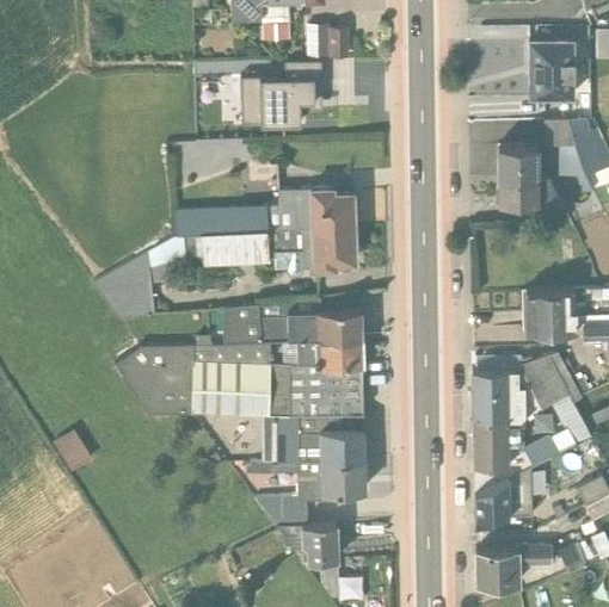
[(289,5),(325,2),(325,0),(192,0),(194,4),(207,4),(207,0),(231,0),(232,22),(262,22),(263,25),(289,24),(289,5)]
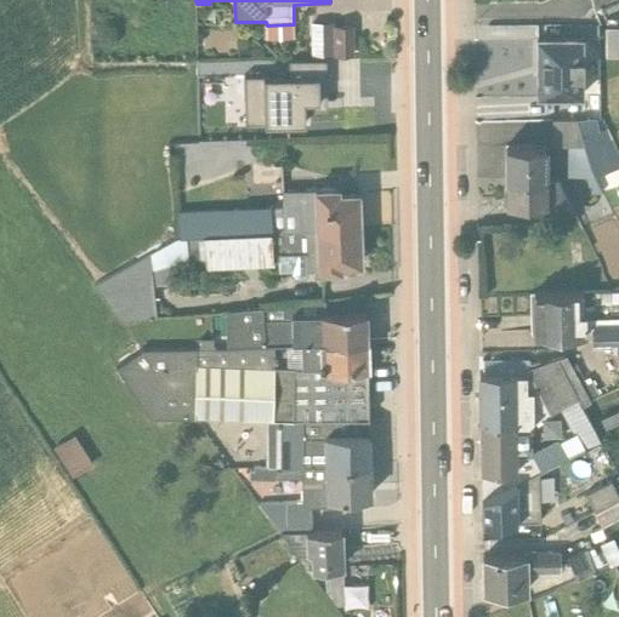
[(313,60),(355,60),(355,29),(335,29),(335,27),(312,27),(313,60)]
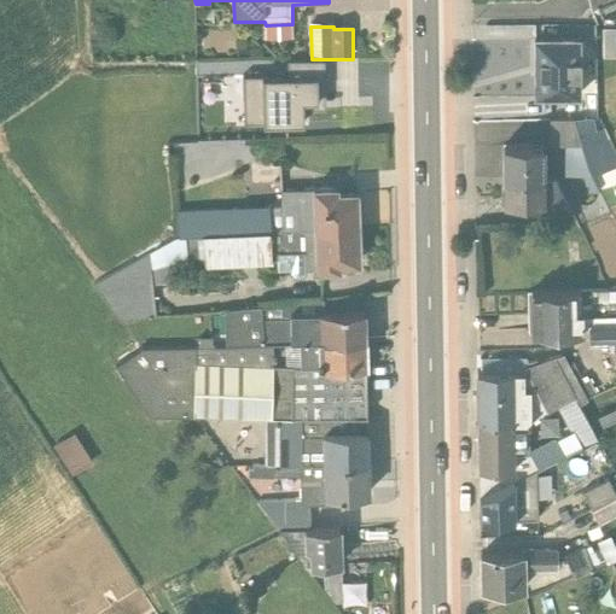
[(534,44),(535,104),(582,104),(581,44),(534,44)]
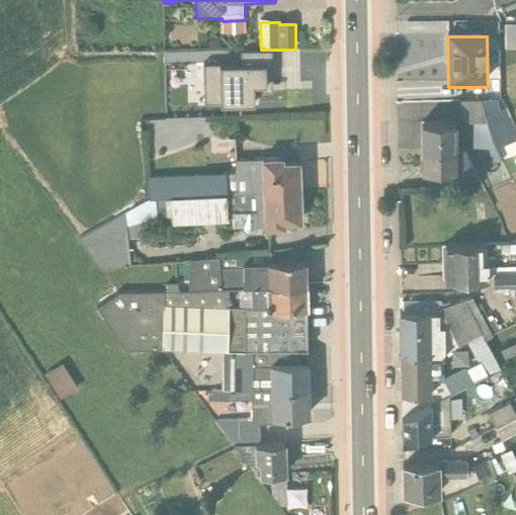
[(204,67),(205,89),(221,89),(222,106),(255,106),(255,95),(273,94),(273,66),(272,53),(241,53),(242,66),(204,67)]
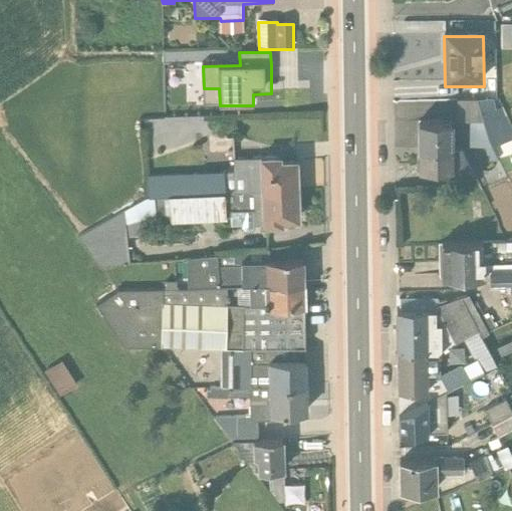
[(493,99),(477,103),(484,117),(494,154),(511,146),(511,136),(502,111),(497,113),(493,99)]
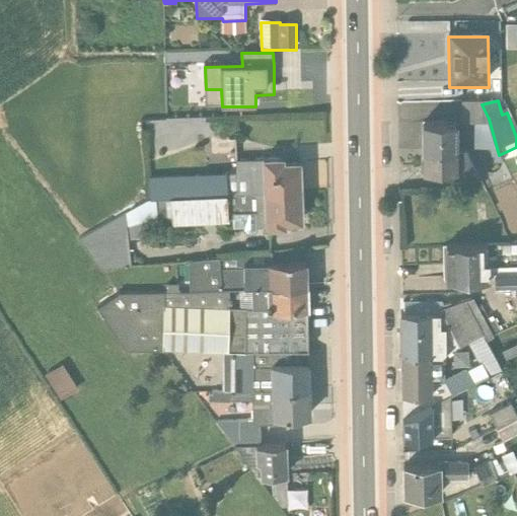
[(489,153),(496,168),(504,167),(499,156),(482,104),(463,104),(463,127),(474,127),(475,153),(489,153)]
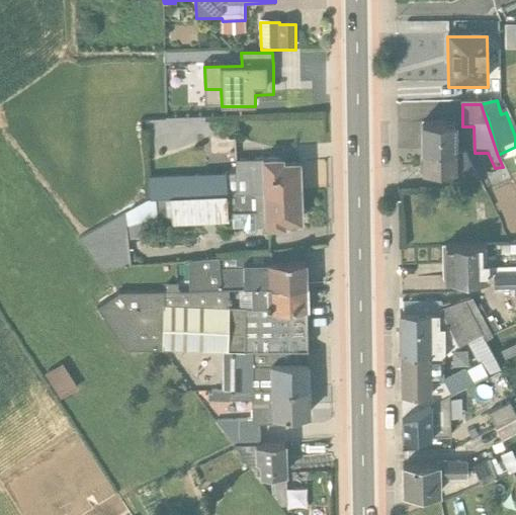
[(456,126),(423,126),(423,154),(461,153),(461,138),(457,138),(456,126)]
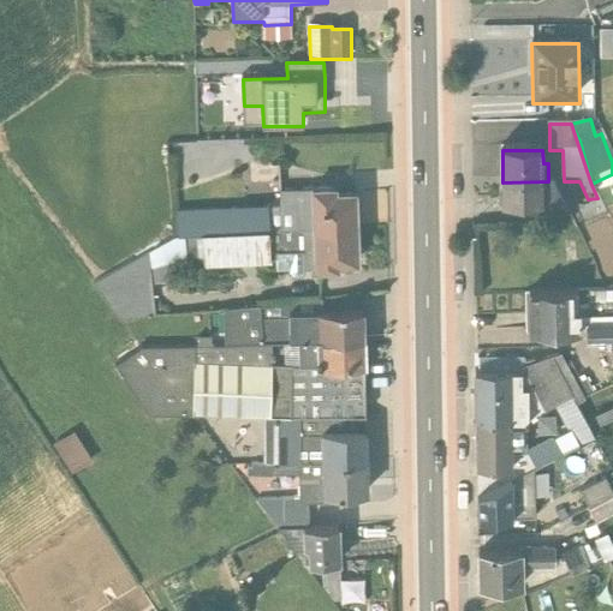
[(279,167),(250,168),(250,186),(273,186),(275,234),(357,231),(357,225),(358,223),(356,208),(356,196),(335,196),(335,191),(280,192),(279,167)]
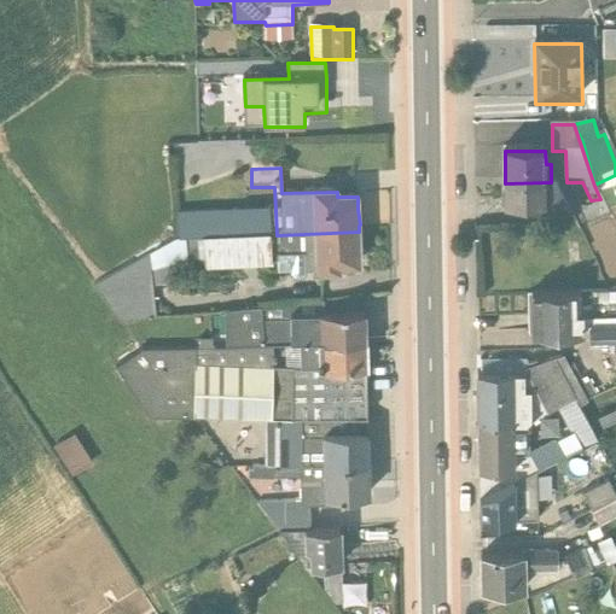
[(542,210),(568,209),(553,182),(505,183),(506,210),(523,210),(524,215),(542,215),(542,210)]
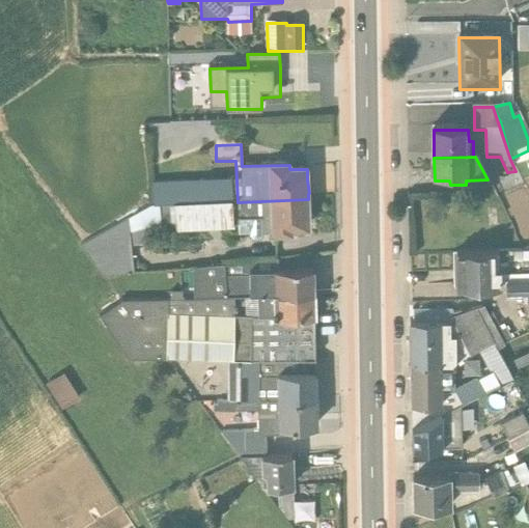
[(232,179),(168,184),(169,195),(199,194),(199,204),(233,202),(232,179)]
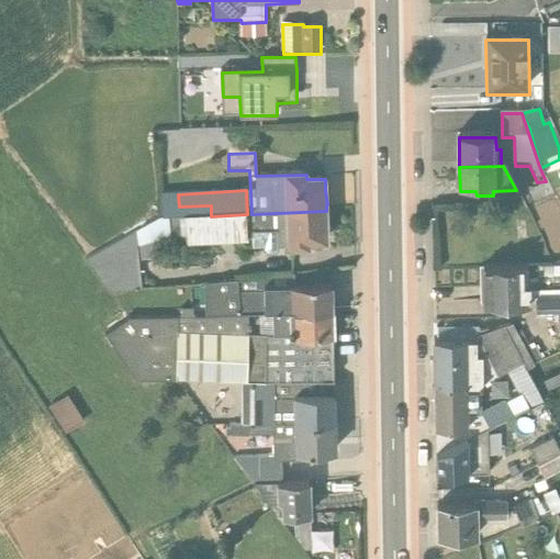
[(327,242),(327,241),(327,225),(331,222),(331,215),(327,214),(326,211),(252,214),(247,214),(211,216),(161,219),(88,261),(111,294),(142,291),(143,290),(138,249),(171,238),(187,237),(187,244),(188,245),(247,242),(248,241),(248,238),(253,238),(253,248),(254,249),(265,249),(265,252),(269,256),(275,256),(279,252),(279,248),(287,248),(288,250),(311,249),(312,248),(312,242),(327,242)]
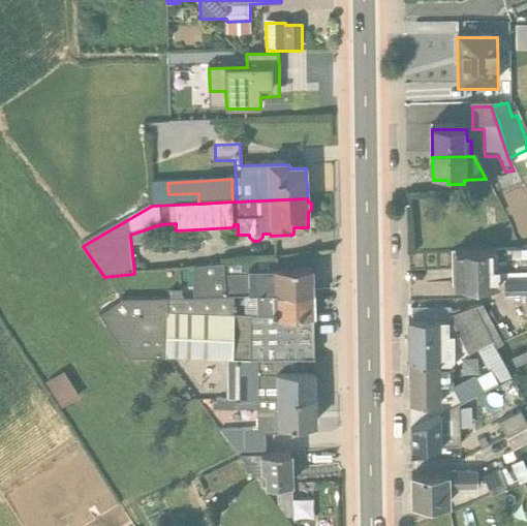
[(521,261),(526,260),(526,252),(507,253),(506,261),(512,263),(512,267),(520,267),(521,261)]
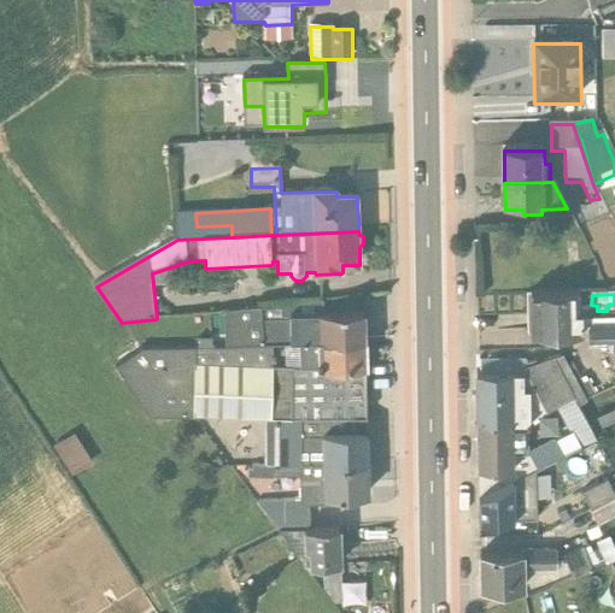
[(580,295),(532,296),(533,336),(590,335),(590,347),(614,346),(614,320),(581,322),(580,295)]
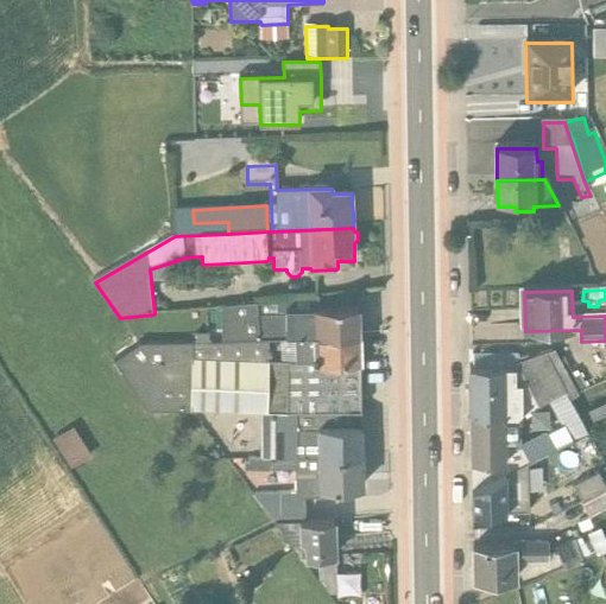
[(222,342),(363,336),(361,309),(321,309),(320,299),(221,307),(222,342)]
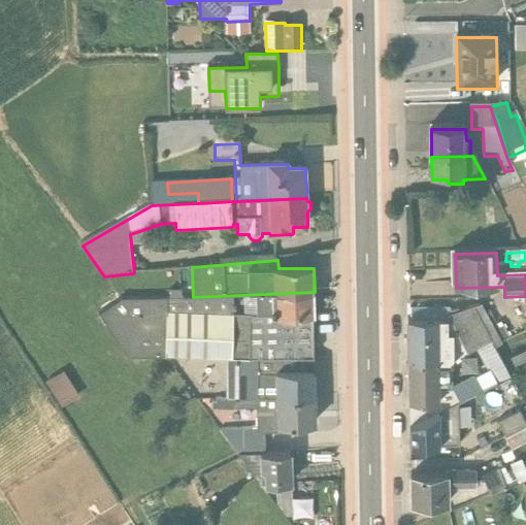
[(129,358),(314,358),(314,316),(315,316),(315,314),(235,314),(233,296),(122,300),(114,291),(94,306),(100,315),(100,317),(129,358)]
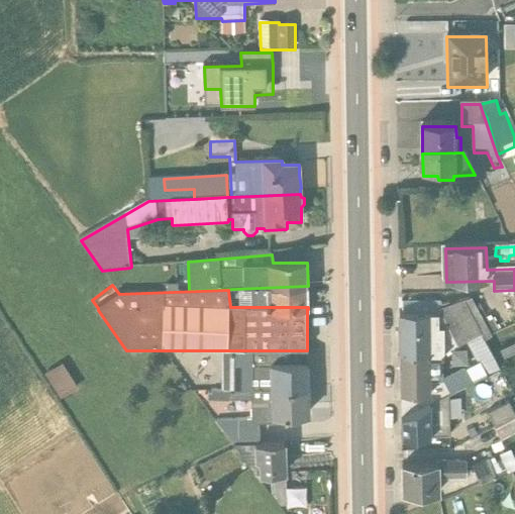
[(239,306),(308,307),(308,286),(239,290),(239,306)]
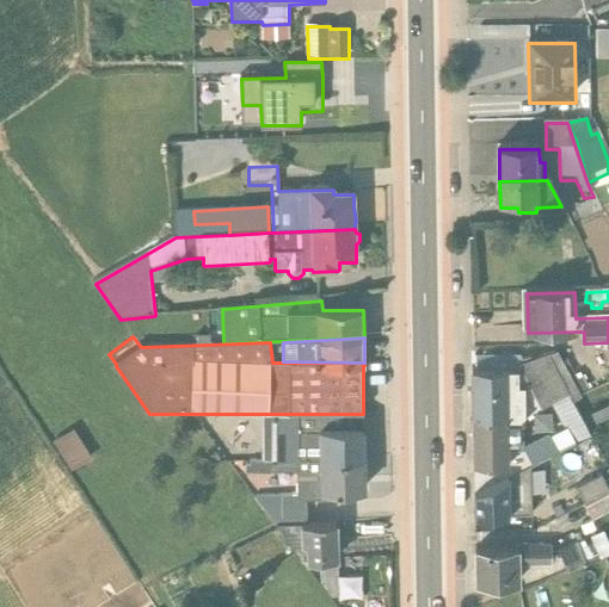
[(558,353),(548,355),(574,403),(590,391),(582,377),(577,379),(567,360),(563,363),(558,353)]
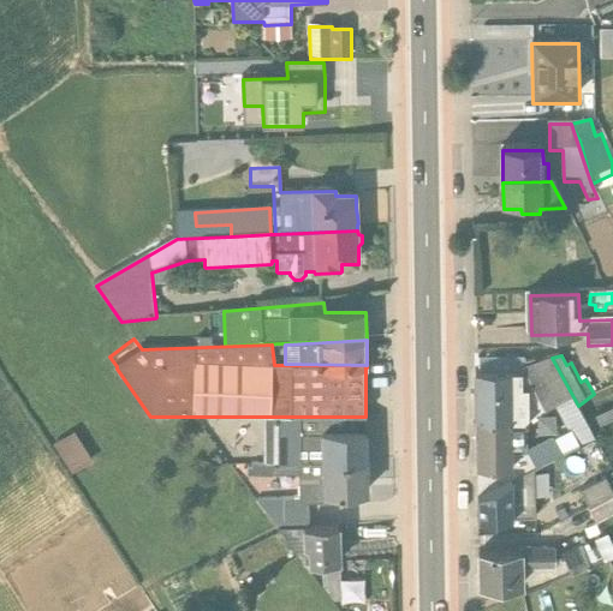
[(476,373),(477,421),(524,423),(572,396),(552,358),(535,363),(534,359),(478,360),(478,373),(476,373)]
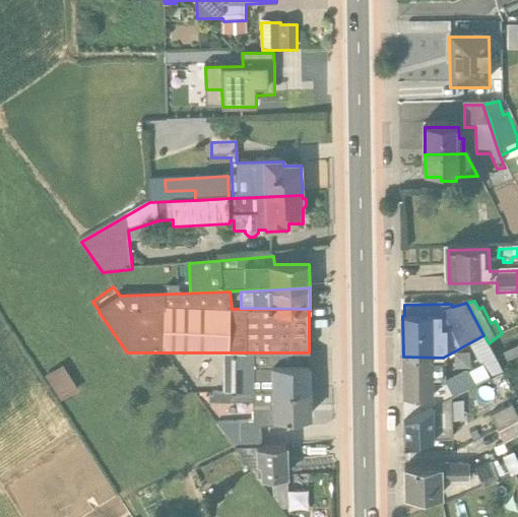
[(403,357),(404,422),(503,371),(483,335),(468,344),(478,365),(446,382),(446,384),(441,384),(441,380),(445,380),(446,379),(443,379),(443,378),(446,378),(446,363),(443,363),(443,358),(403,357)]
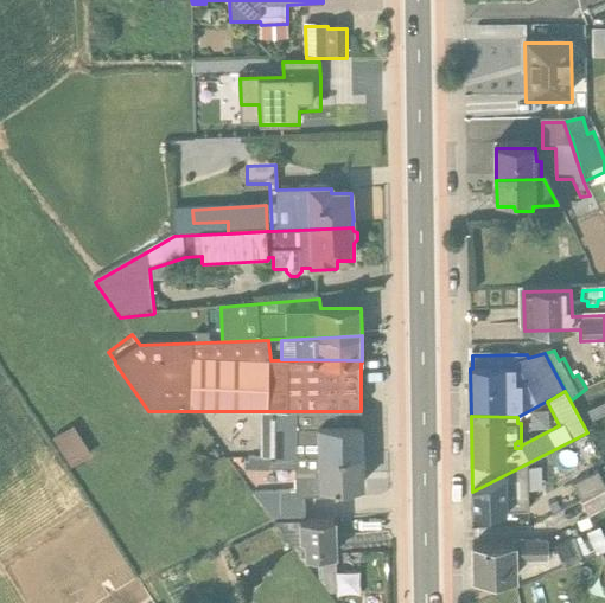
[(604,404),(587,412),(593,423),(604,417),(604,404)]
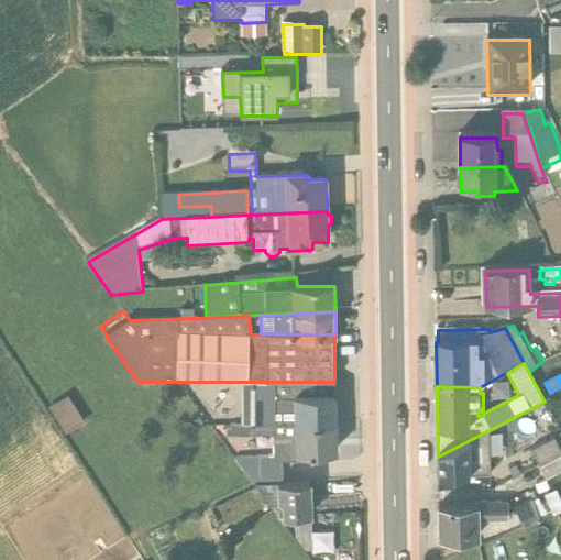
[(243,426),(337,425),(336,396),(334,382),(243,383),(243,426)]
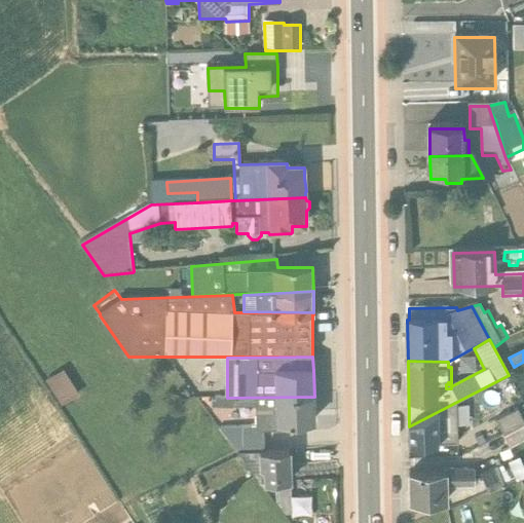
[(49,380),(65,406),(83,396),(67,369),(49,380)]
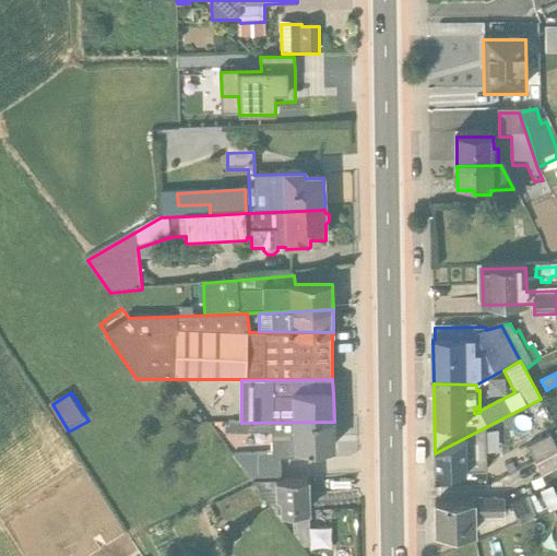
[(334,422),(229,423),(229,427),(226,428),(226,435),(248,435),(249,433),(272,433),(273,456),(234,457),(252,481),(281,481),(281,459),(311,460),(311,451),(334,450),(334,422)]
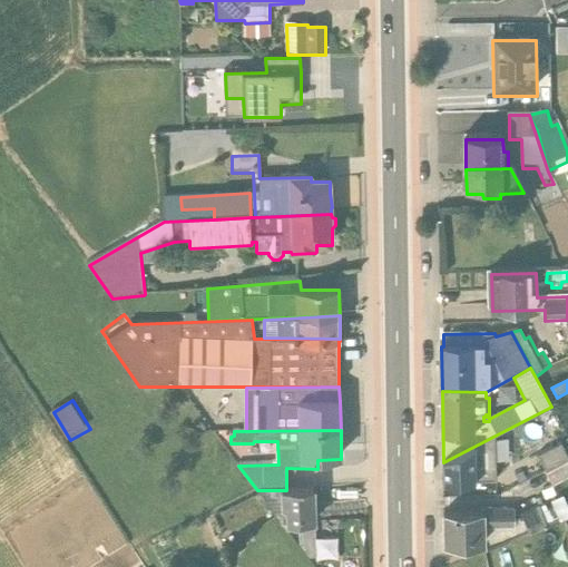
[(443,462),(444,488),(476,485),(476,482),(495,481),(493,437),(443,462)]
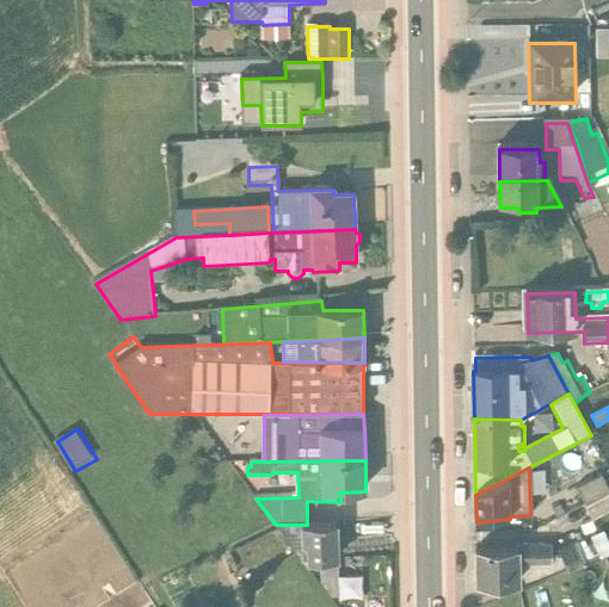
[(608,487),(602,476),(578,489),(586,503),(608,491),(608,487)]
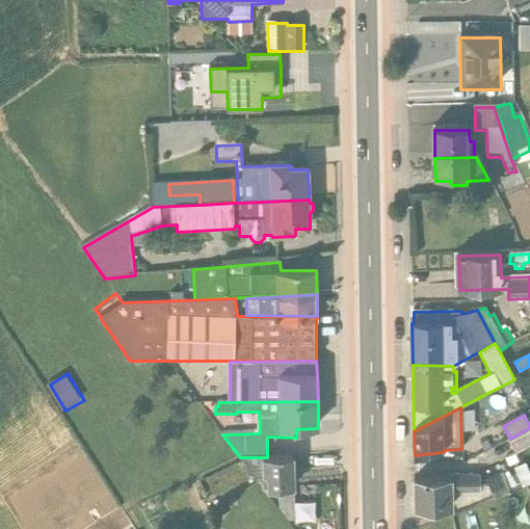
[(529,431),(509,444),(517,455),(529,447),(529,431)]
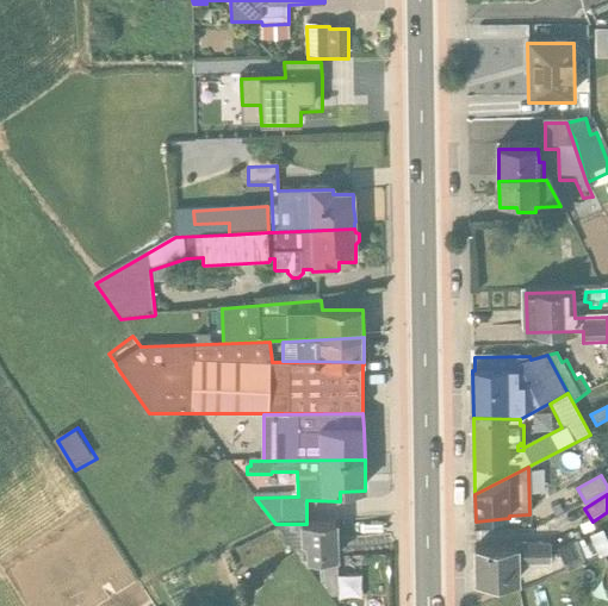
[(337,523),(275,524),(303,561),(305,560),(312,566),(324,566),(324,560),(339,560),(337,523)]
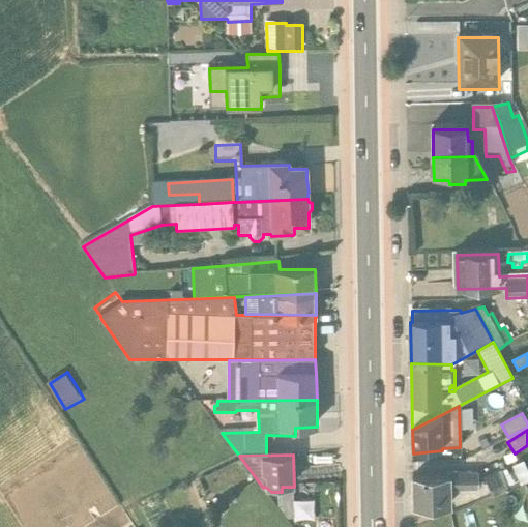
[(485,478),(493,498),(527,484),(527,470),(524,462),(511,467),(515,473),(514,473),(503,477),(501,472),(485,478)]
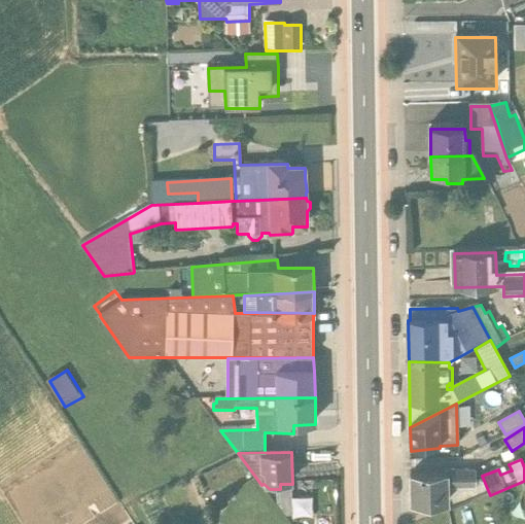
[(482,488),(482,479),(476,479),(476,470),(445,470),(445,476),(411,477),(411,504),(449,504),(449,489),(476,489),(482,488)]
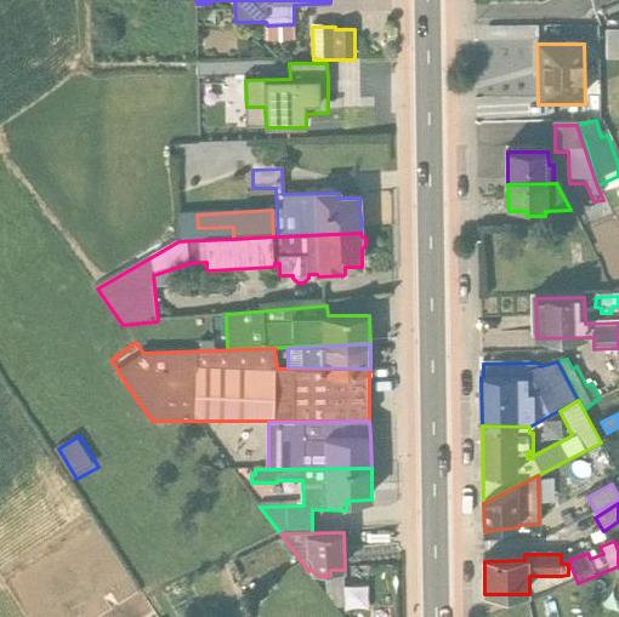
[(373,607),(374,567),(345,566),(344,607),(373,607)]
